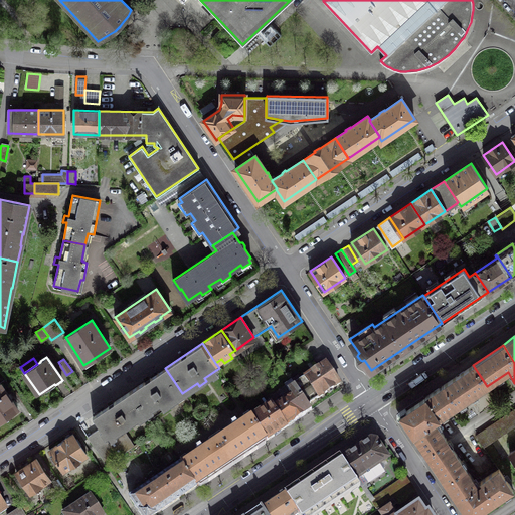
[(340,383),(326,362),(305,377),(319,397),(340,383)]
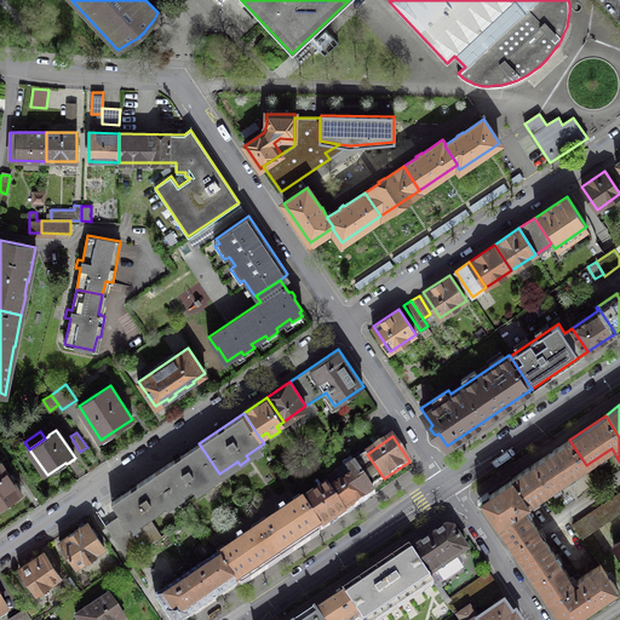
[(586,465),(569,440),(533,464),(550,489),(586,465)]
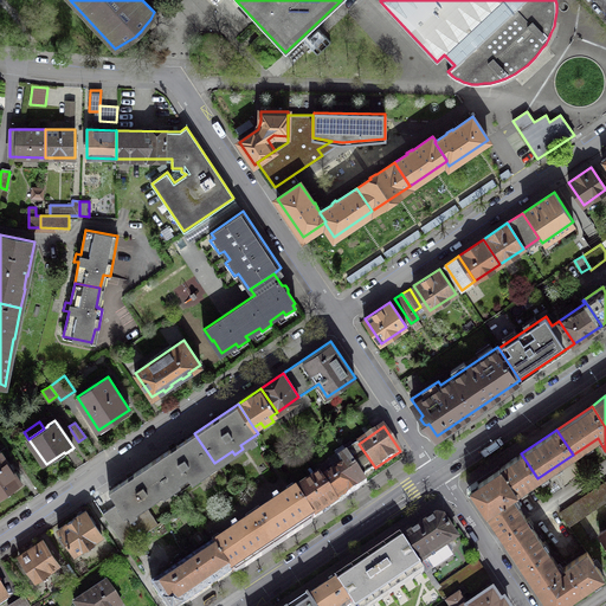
[(194,433),(152,462),(168,485),(186,474),(192,482),(200,477),(198,474),(214,463),(194,433)]
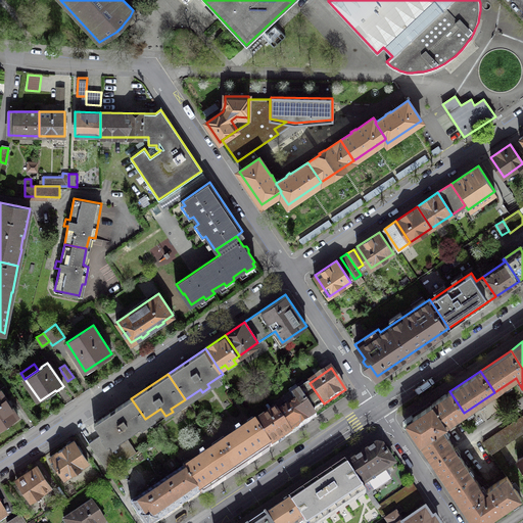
[(302,382),(295,386),(313,412),(324,403),(310,383),(304,386),(302,382)]
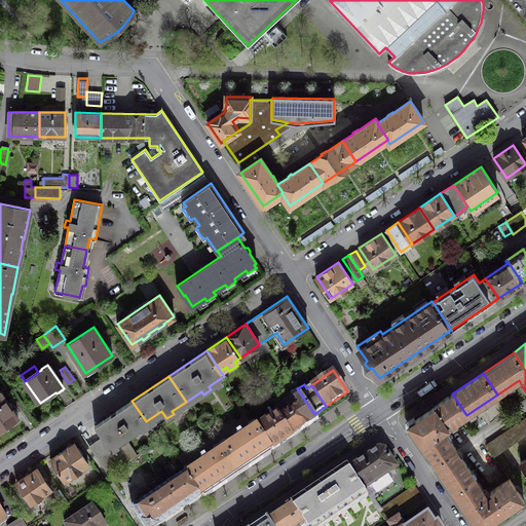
[(291,408),(279,416),(293,436),(317,419),(314,414),(297,388),(291,393),(297,403),(291,407),(291,408)]
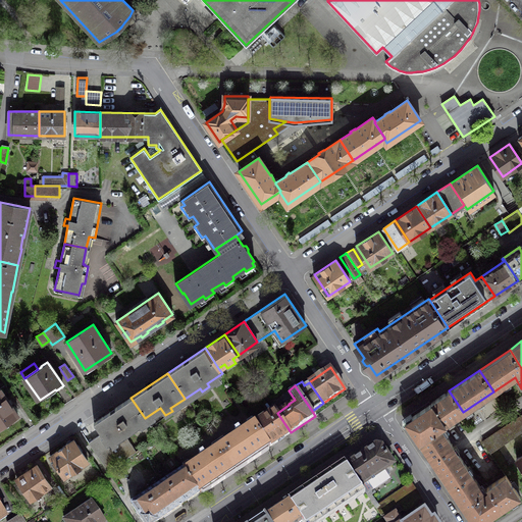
[(0,426),(17,414),(0,387),(0,426)]
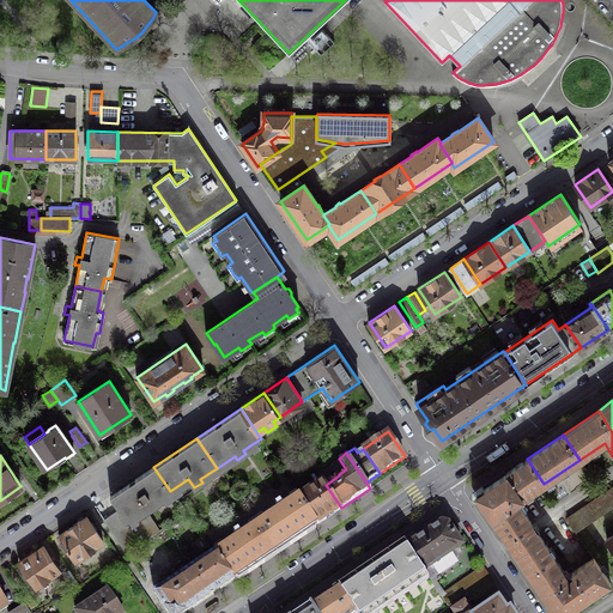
[(544,484),(527,459),(505,473),(522,498),(544,484)]
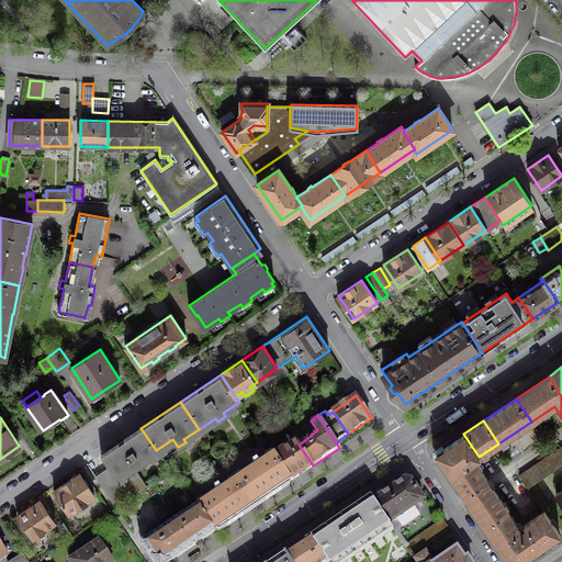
[(141,428),(101,454),(109,467),(96,475),(116,506),(146,485),(135,469),(142,464),(139,461),(156,450),(141,428)]
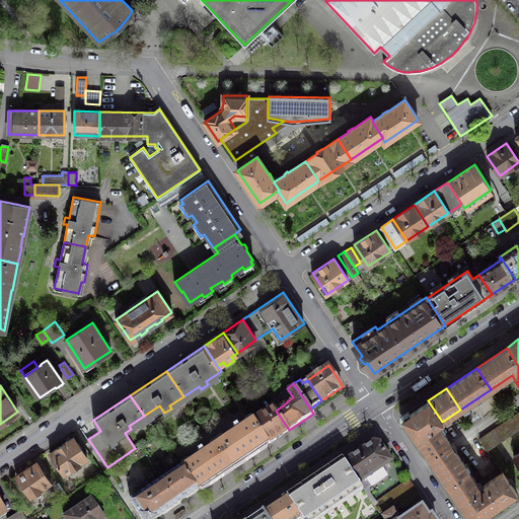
[(442,422),(428,400),(402,418),(417,438),(438,424),(438,425),(442,422)]
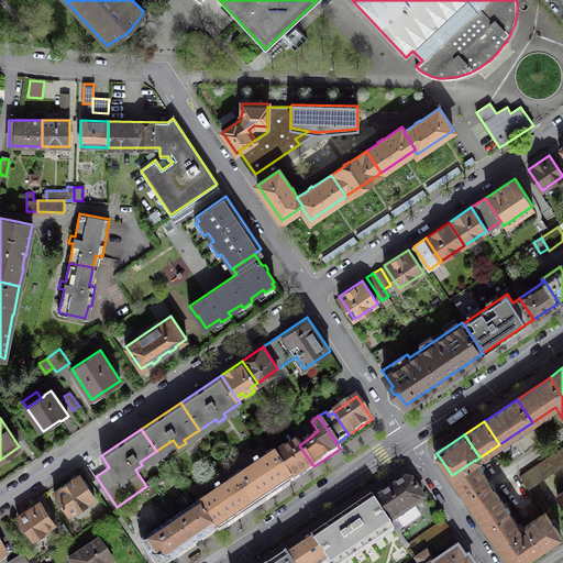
[(297,442),(275,456),(291,481),(313,466),(299,445),(297,442)]
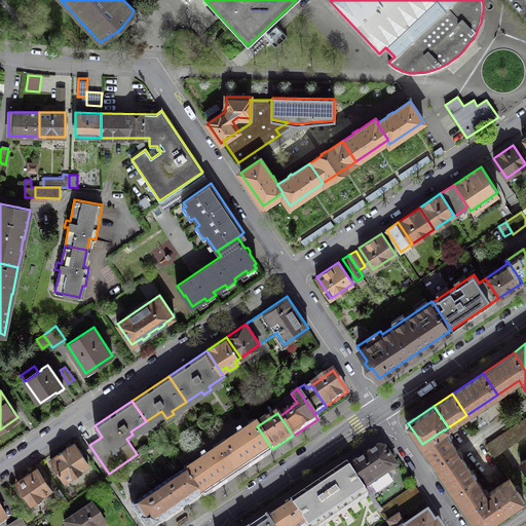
[(501,452),(525,435),(525,418),(493,440),(501,452)]
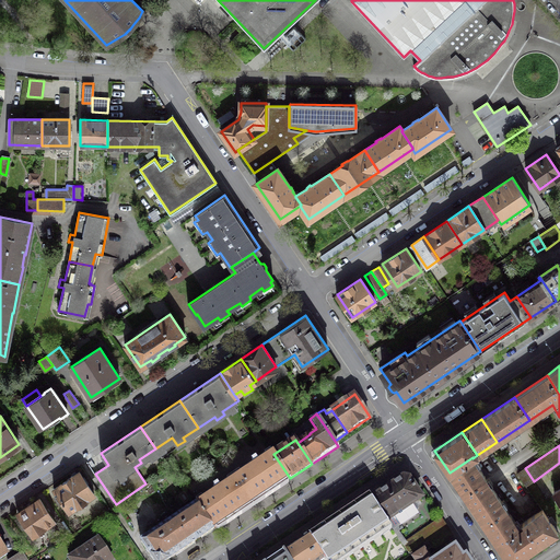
[(272,453),(234,478),(252,504),(290,478),(273,454),(272,453)]
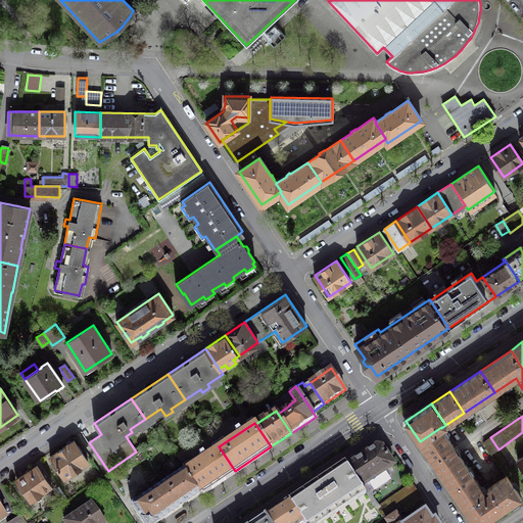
[(441,427),(420,441),(431,460),(454,445),(441,428),(441,427)]
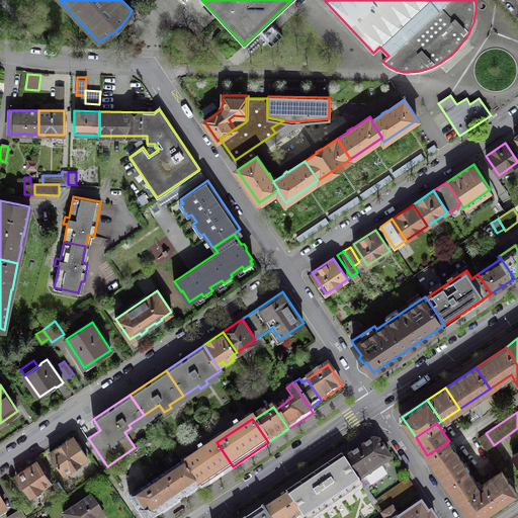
[(158,432),(145,441),(148,445),(161,436),(158,432)]
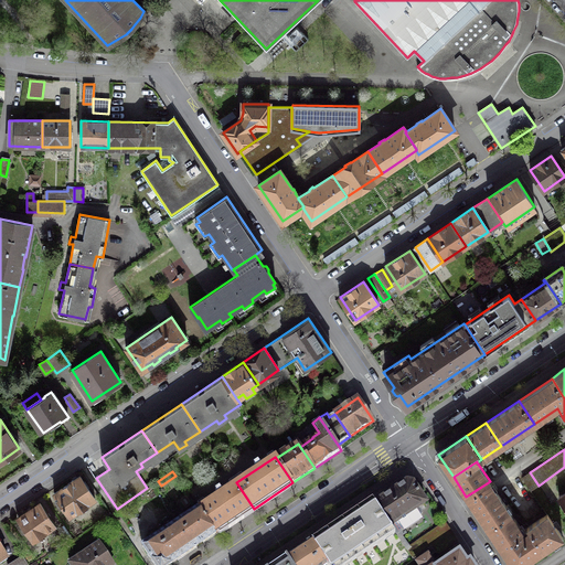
[(539,486),(530,472),(522,478),(531,491),(539,486)]
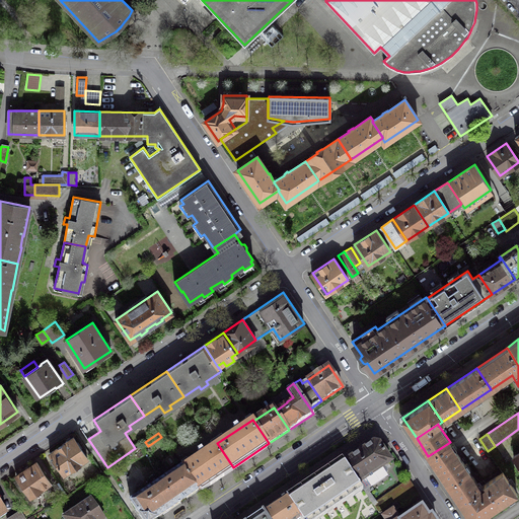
[(87,457),(73,437),(50,453),(64,473),(70,469),(80,462),(87,457)]
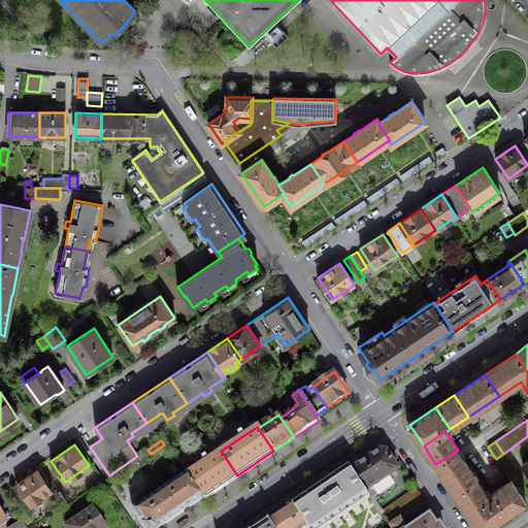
[(381,450),(351,470),(365,492),(398,469),(386,451),(381,450)]
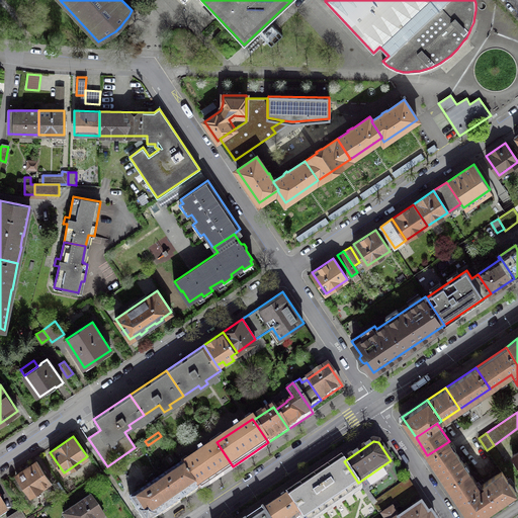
[(455,451),(449,441),(427,455),(434,465),(447,486),(469,471),(455,451)]
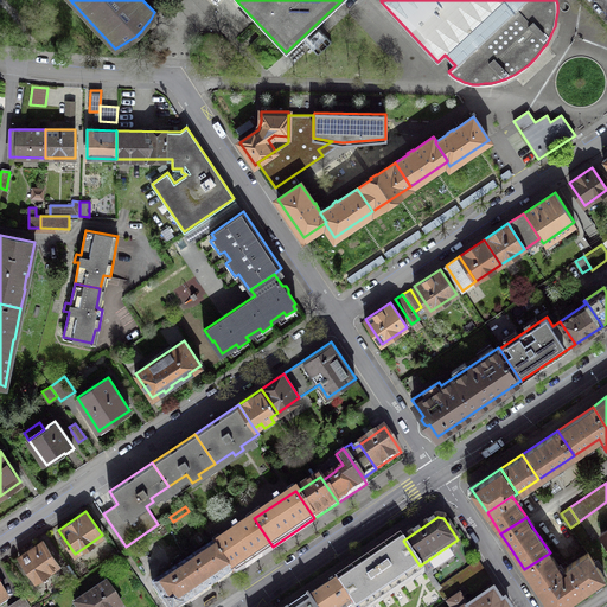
[(212,547),(213,548),(231,575),(273,547),(254,518),(212,547)]
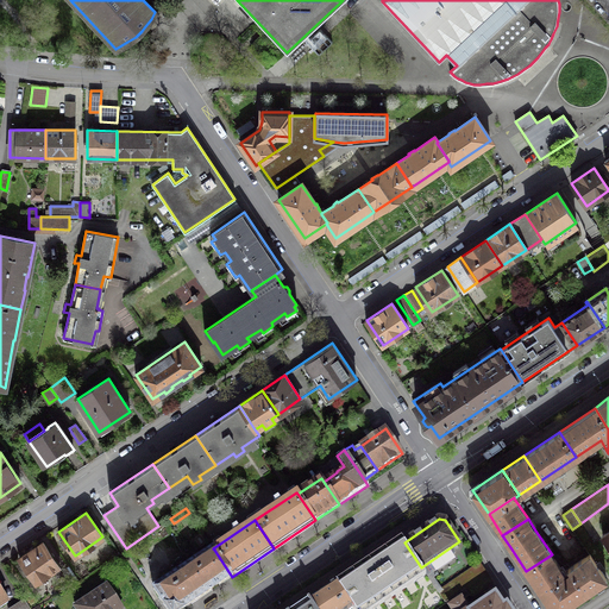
[(402,538),(368,559),(393,596),(426,573),(421,567),(405,542),(402,538)]
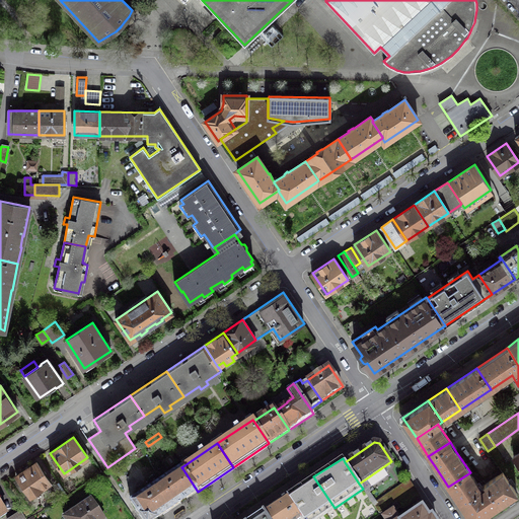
[(50,483),(35,462),(16,475),(30,496),(50,483)]
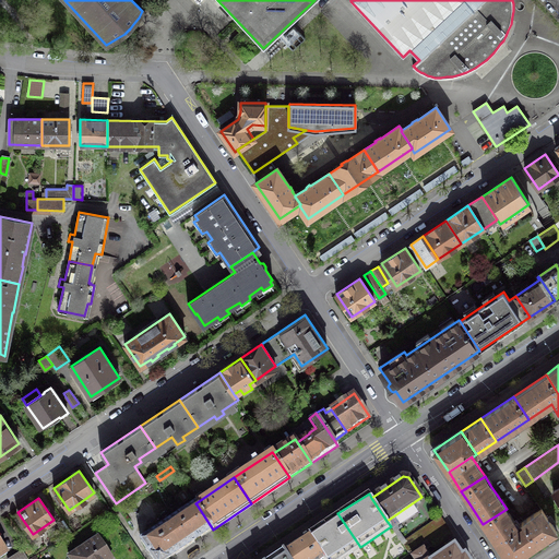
[(197,504),(164,525),(181,550),(213,530),(197,504)]
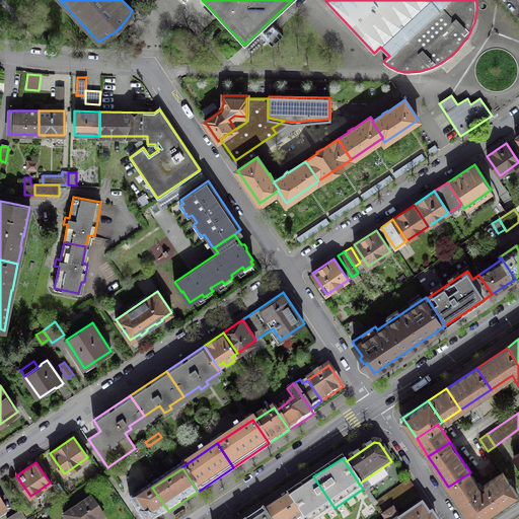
[(482,489),(470,472),(448,487),(460,504),(482,490),(482,489)]
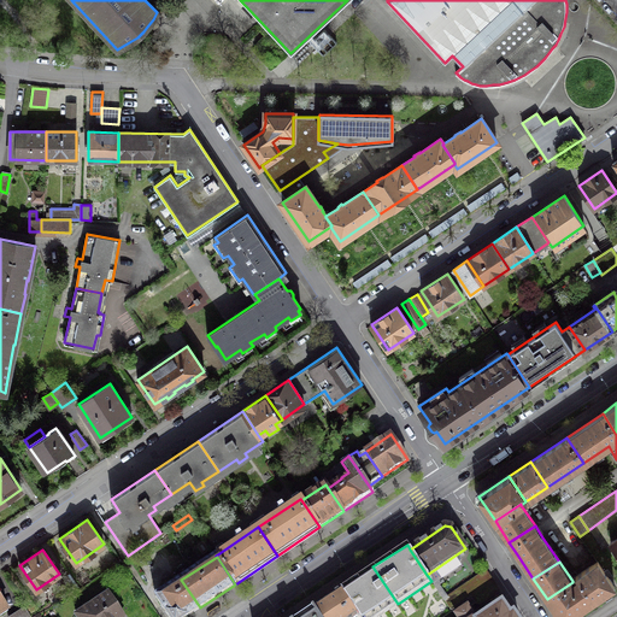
[(575,576),(577,577),(593,601),(613,587),(597,562),(575,576)]
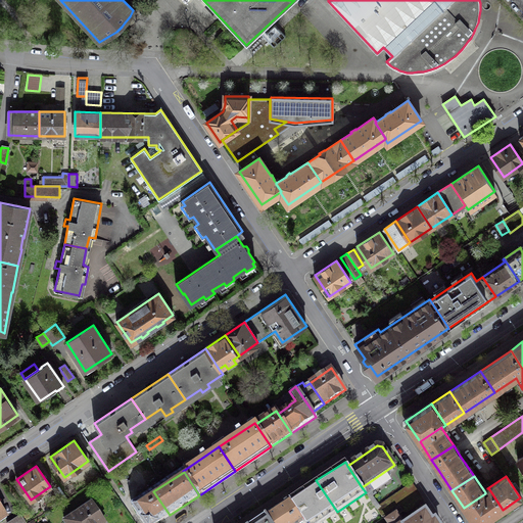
[(316,480),(288,500),(291,503),(290,504),(302,522),(320,522),(337,512),(316,480)]
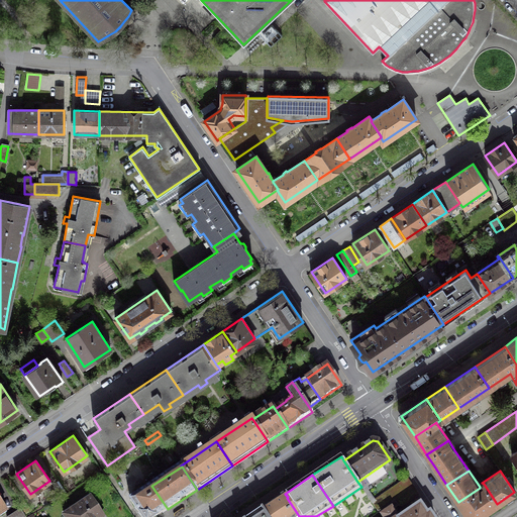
[(418,495),(408,481),(384,497),(382,495),(372,502),(379,511),(395,500),(402,495),(406,502),(407,503),(418,495)]
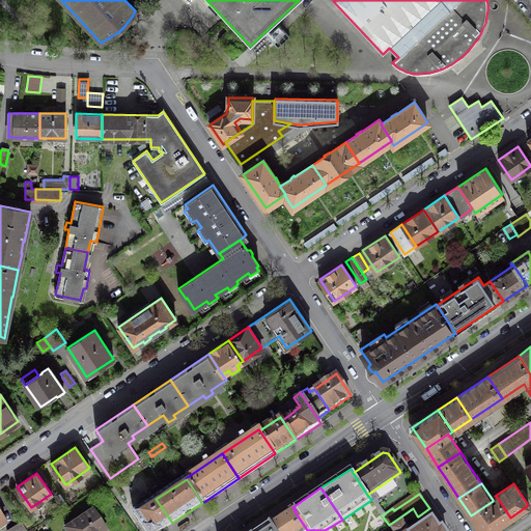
[(493,500),(493,501),(471,515),(481,530),(482,530),(490,530),(510,518),(497,497),(493,500)]
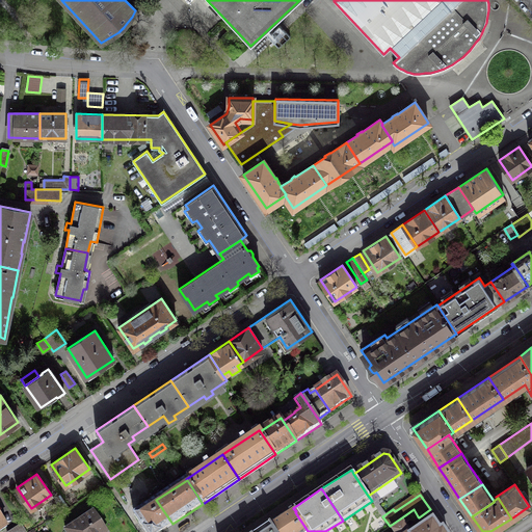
[(156,500),(134,514),(145,531),(160,531),(173,524),(156,500)]
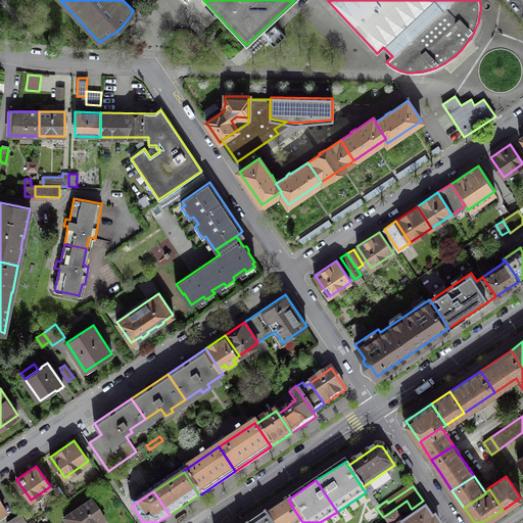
[(291,503),(288,500),(265,515),(270,522),(300,522),(302,522),(290,504),(291,503)]
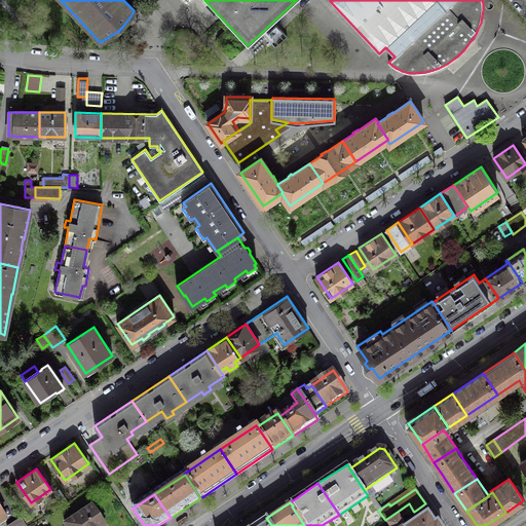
[(410,515),(413,511),(409,503),(402,509),(406,515),(410,515)]
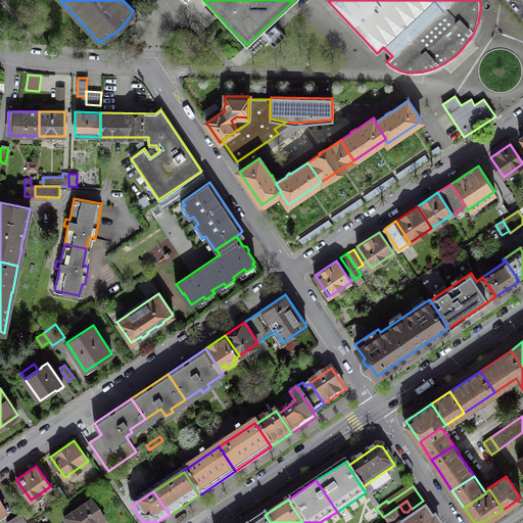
[(103,522),(91,504),(64,522),(65,522),(103,522)]
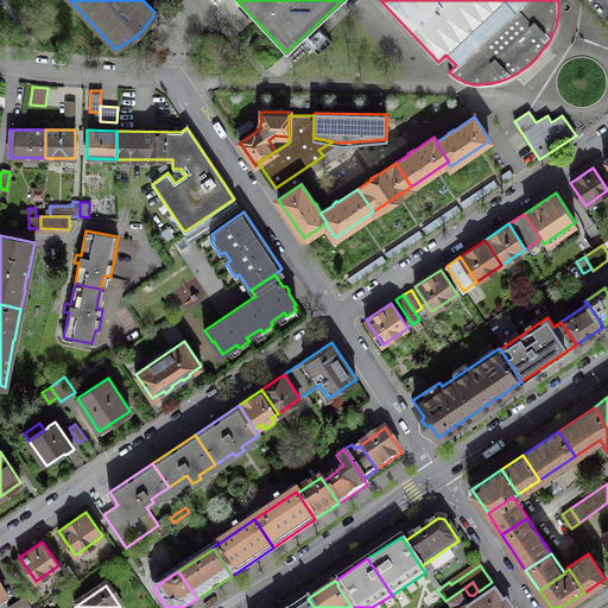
[(467,607),(461,597),(449,605),(450,607),(508,607),(506,603),(502,606),(494,594),(473,607),(467,607)]
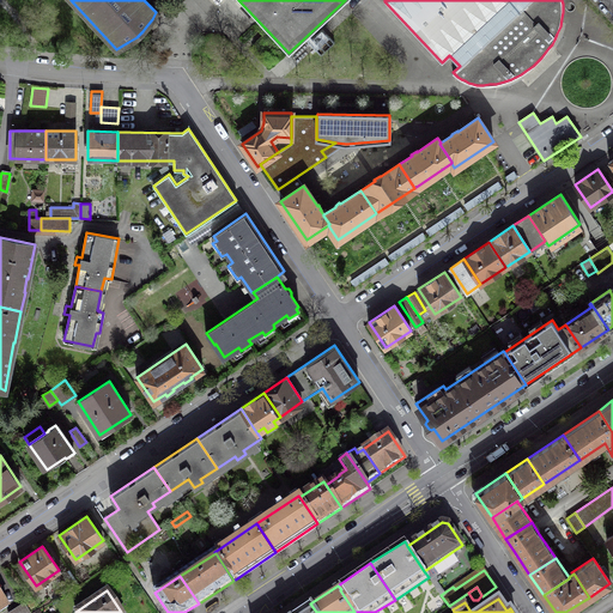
[(217,602),(216,602),(207,608),(207,610),(206,611),(206,612),(211,612),(219,607),(219,606),(219,605),(219,604),(218,602),(217,602)]
